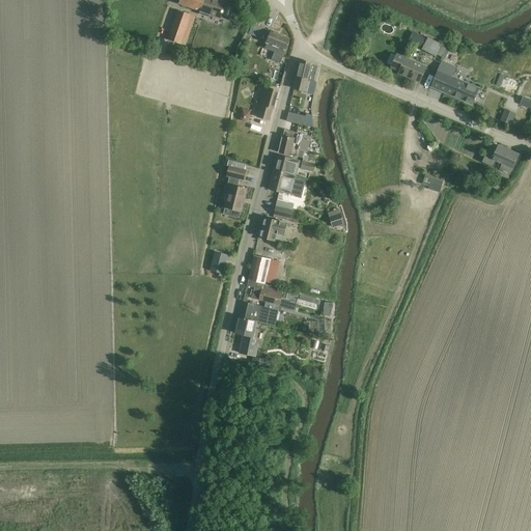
[(226,2),(221,0),(179,0),(178,4),(200,11),(199,14),(210,17),(211,15),(221,18),(226,2)]
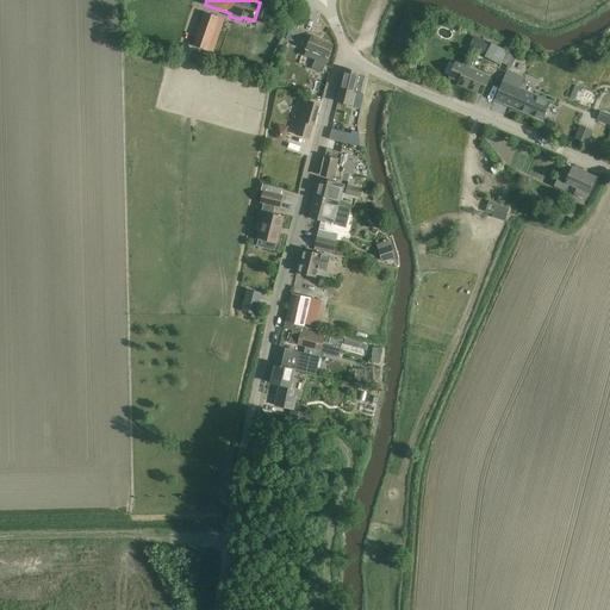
[(205,12),(193,47),(213,54),(225,19),(205,12)]
